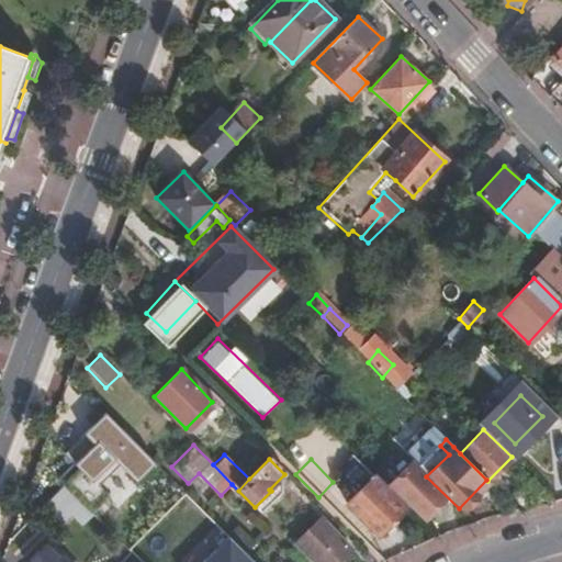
[(347,492),(367,473),(353,459),(334,478),(347,492)]
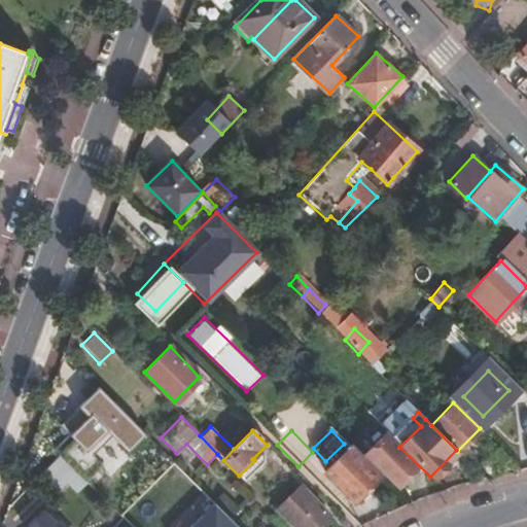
[(379,476),(350,447),(324,472),(354,501),(379,476)]
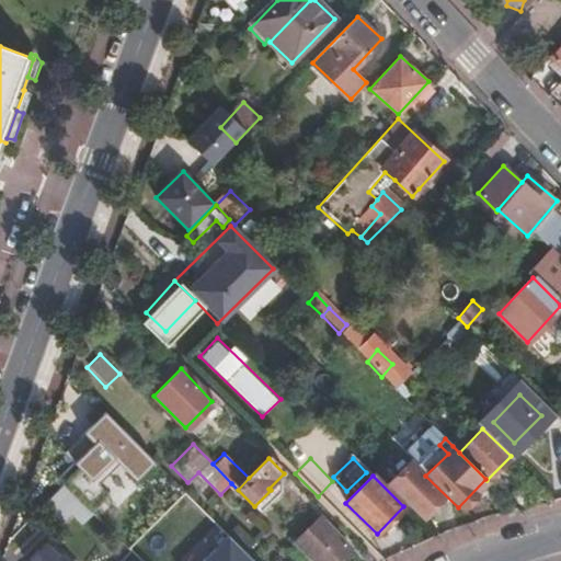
[(67,483),(65,481),(42,505),(59,522),(69,513),(78,522),(89,512),(64,487),(67,483)]
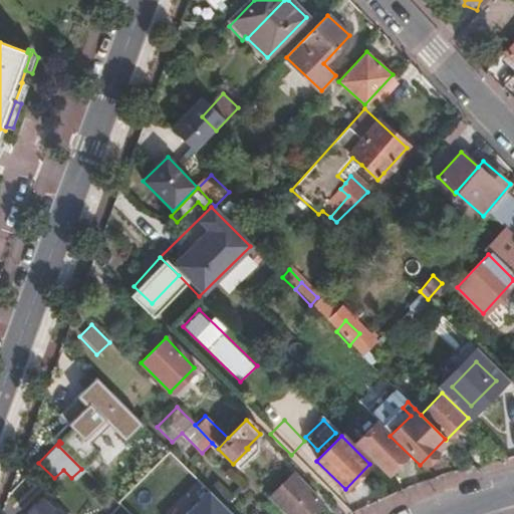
[(81,469),(71,478),(84,491),(93,482),(81,469)]
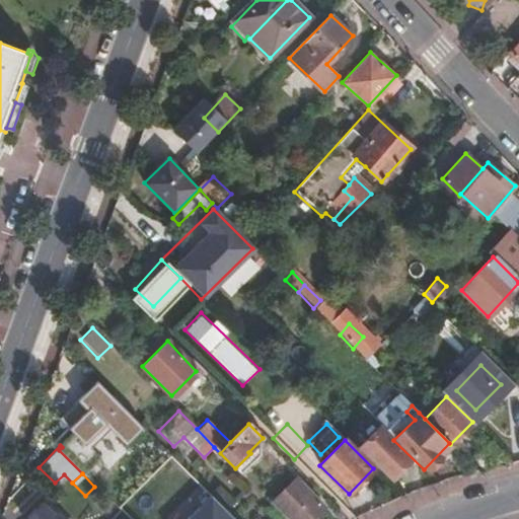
[(306,518),(320,505),(295,477),(271,502),(287,518),(306,518)]
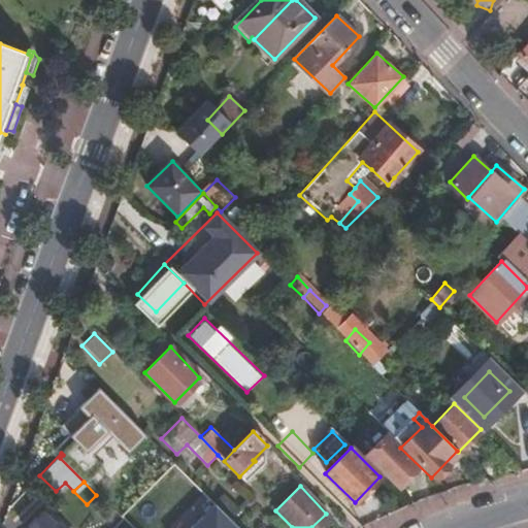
[(1,522),(7,527),(19,527),(32,514),(20,502),(1,522)]
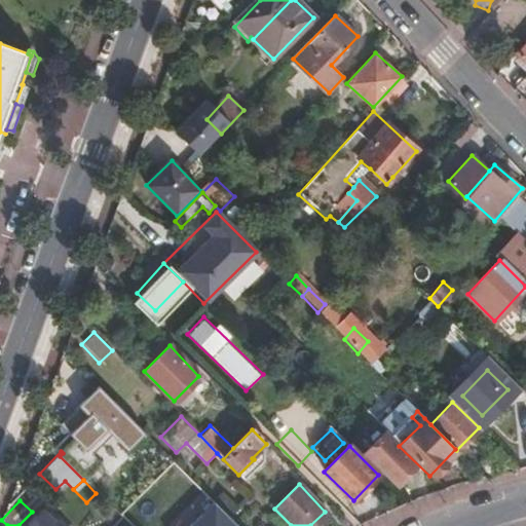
[(231,525),(209,503),(185,525),(231,525)]
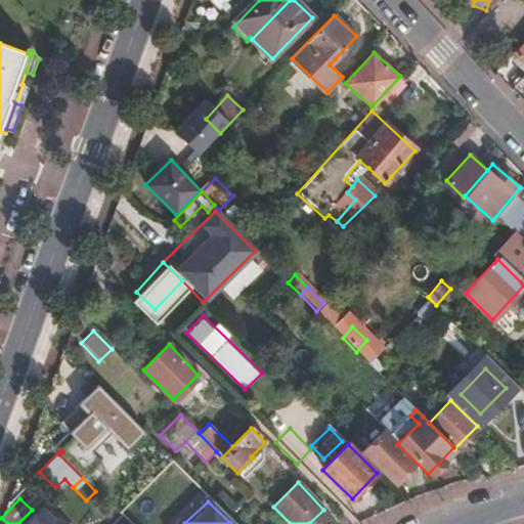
[(54,518),(43,508),(26,523),(60,523),(66,518),(60,513),(54,518)]
